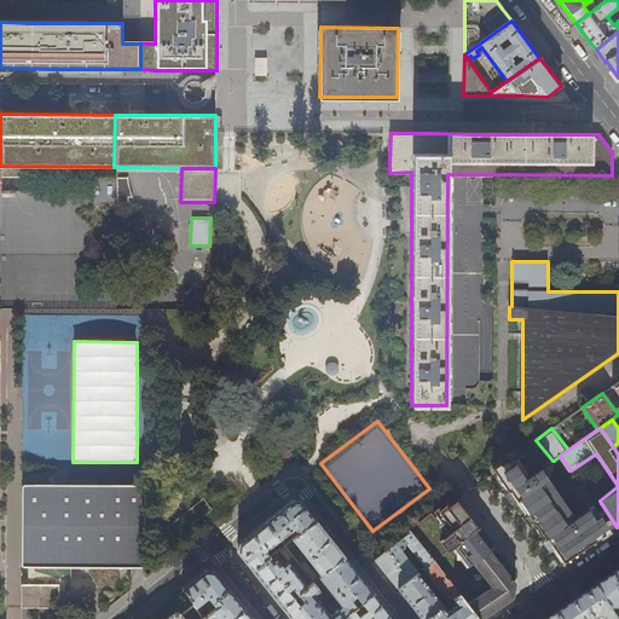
[(533,437),(491,466),(501,476),(509,487),(505,491),(513,501),(516,498),(528,513),(525,515),(532,526),(536,522),(547,537),(543,539),(551,550),(555,548),(566,561),(570,559),(593,543),(607,533),(589,508),(576,516),(549,479),(560,470),(554,461),(553,461),(536,440),(533,437)]
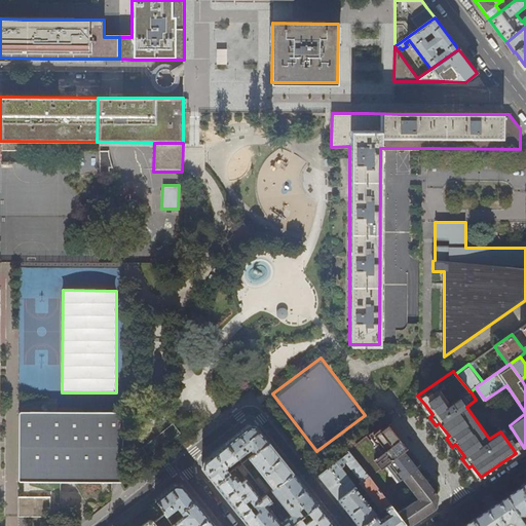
[(19,412),(19,482),(112,482),(121,482),(122,482),(123,412),(19,412)]
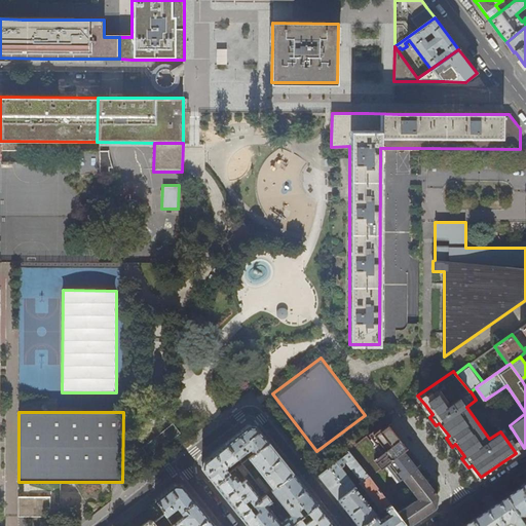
[(236,435),(225,443),(237,458),(251,449),(254,453),(268,442),(262,434),(256,426),(249,425),(236,435)]
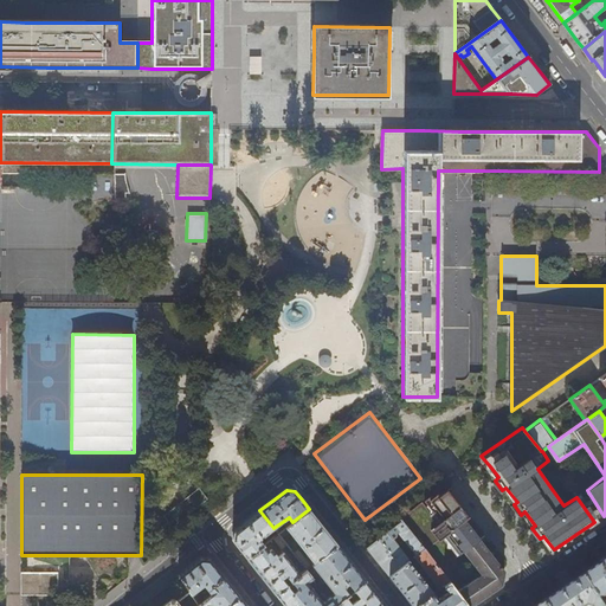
[(401,519),(403,520),(425,549),(440,569),(464,550),(479,539),(464,520),(469,516),(462,508),(447,490),(430,504),(443,520),(438,523),(421,503),(401,519)]
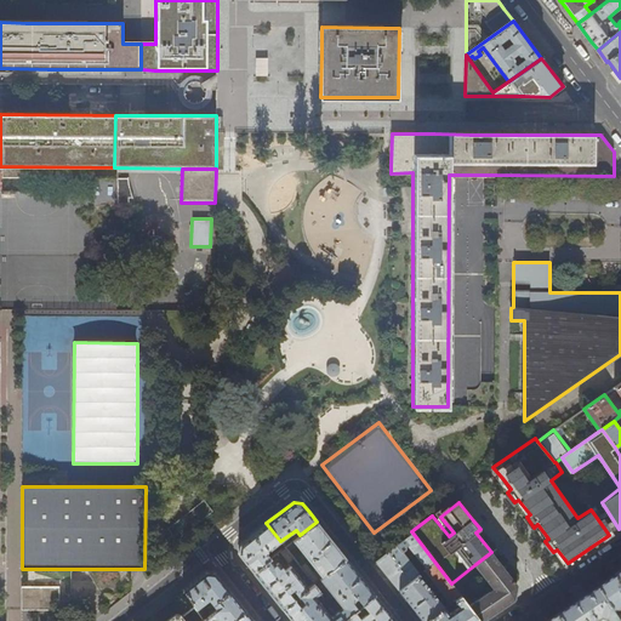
[(329,537),(317,522),(300,535),(285,547),(289,551),(297,545),(323,577),(346,558),(329,537)]
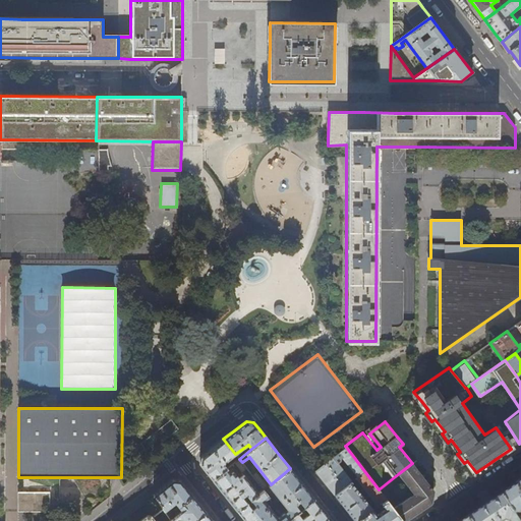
[(213,480),(228,468),(224,464),(224,461),(225,462),(235,454),(223,439),(216,445),(200,457),(199,464),(205,470),(213,480)]
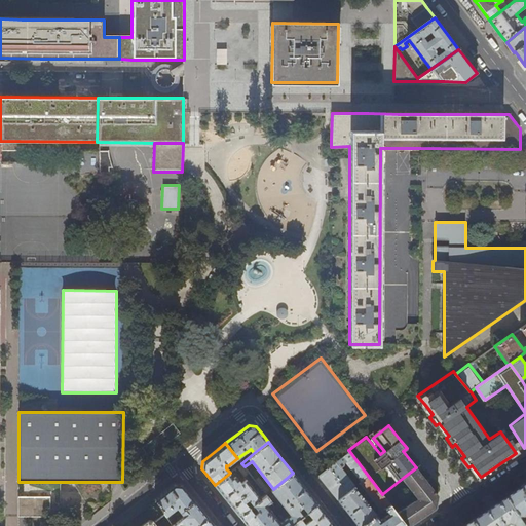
[(369,477),(349,451),(318,476),(329,489),(338,500),(354,487),(355,486),(340,466),(343,467),(345,465),(345,463),(346,462),(361,482),(369,477)]
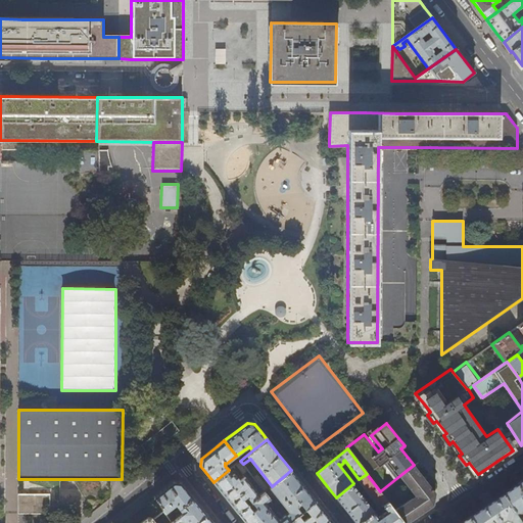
[(416,495),(394,510),(403,522),(406,522),(425,511),(433,505),(435,493),(425,480),(414,465),(400,475),(416,495)]
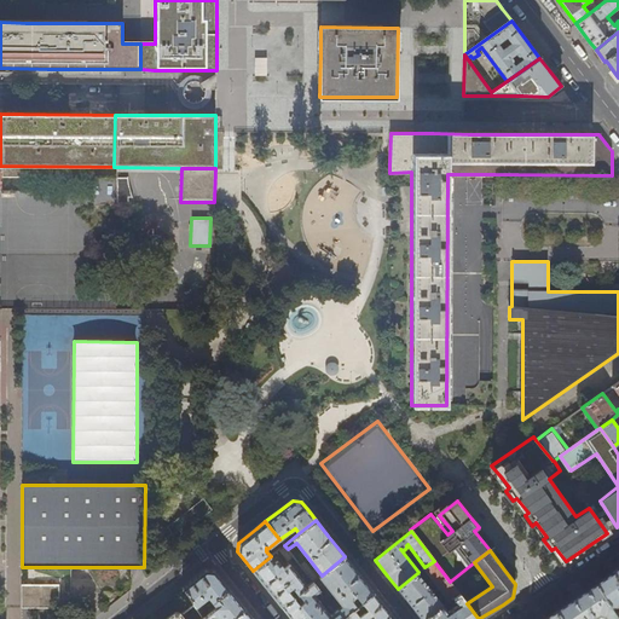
[(282,607),(307,586),(289,563),(284,568),(277,560),(275,562),(271,556),(253,571),(266,588),(282,607)]
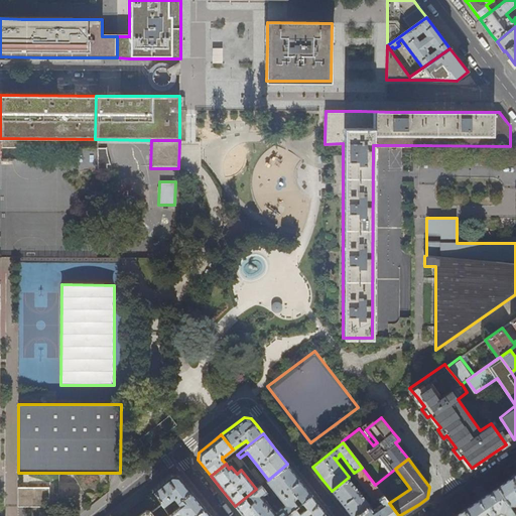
[(266,481),(285,505),(280,509),(285,515),(312,494),(297,476),(287,464),(268,480),(266,481)]
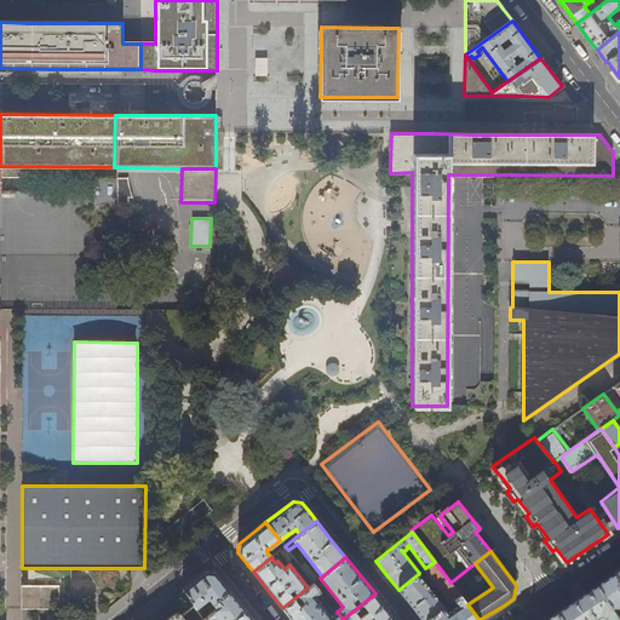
[(451,583),(435,562),(425,568),(424,569),(449,603),(460,595),(451,583)]
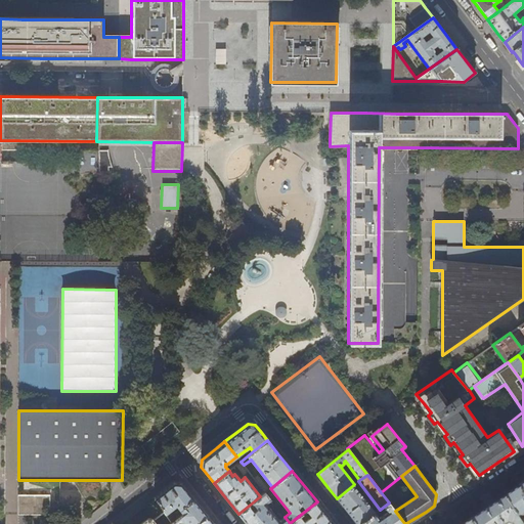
[(258,476),(254,478),(265,492),(268,489),(258,476)]
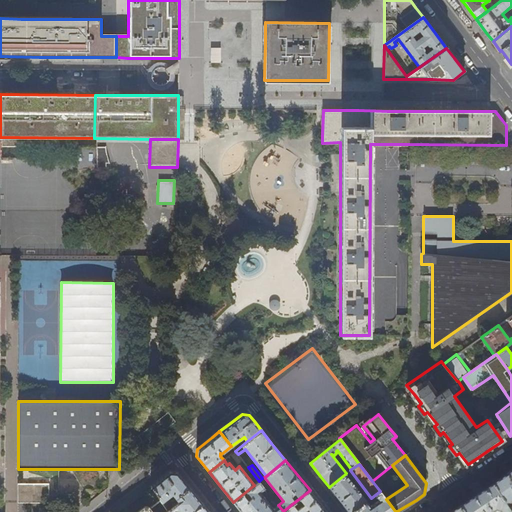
[(162,476),(150,486),(161,502),(172,494),(175,498),(189,487),(182,478),(177,472),(169,471),(162,476)]
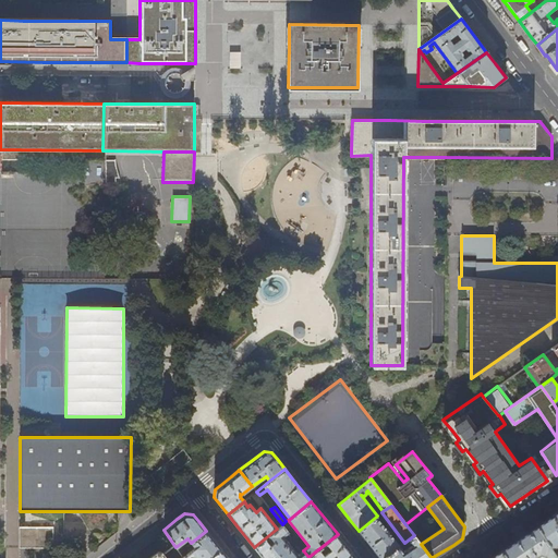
[(557,557),(557,516),(554,519),(536,531),(555,557),(557,557)]
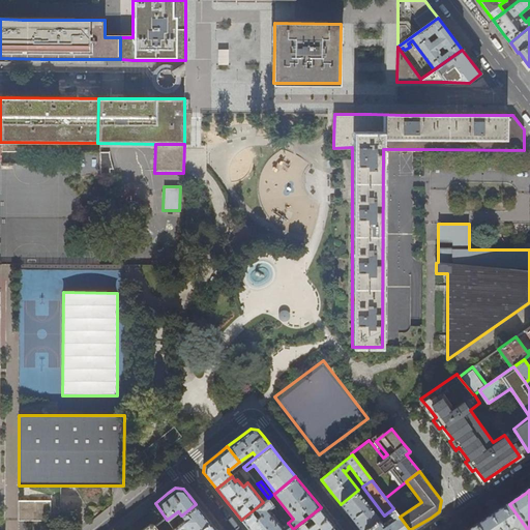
[(361,529),(364,529),(380,519),(357,491),(341,504),(351,517),(361,529)]
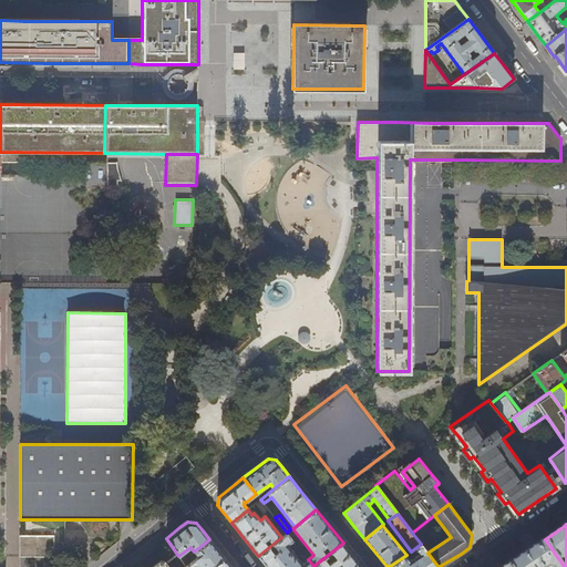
[(312,566),(313,566),(308,559),(302,564),(288,545),(294,540),(287,533),(281,537),(258,556),(267,566),(312,566)]
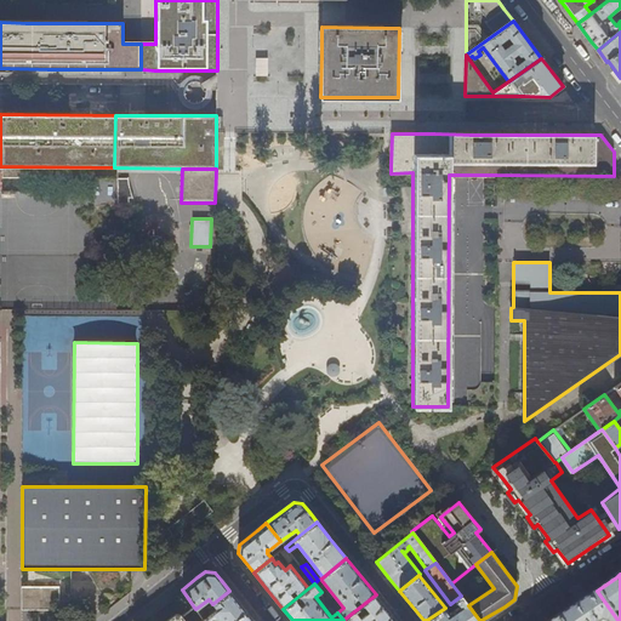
[(58,610),(58,587),(22,587),(22,610),(58,610)]
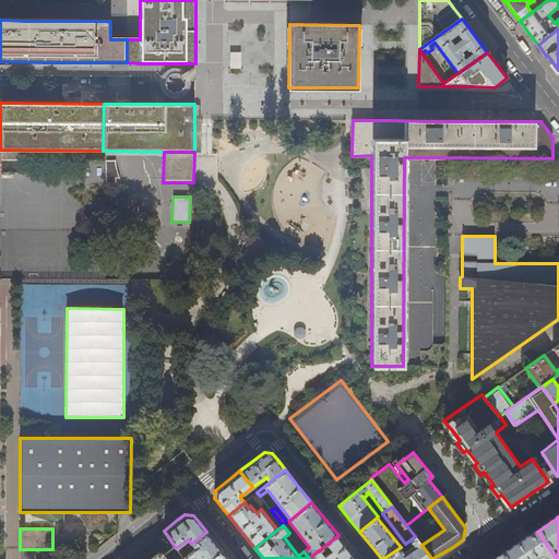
[(206,532),(191,544),(194,548),(182,557),(183,558),(211,558),(213,558),(212,558),(221,550),(213,539),(206,532)]
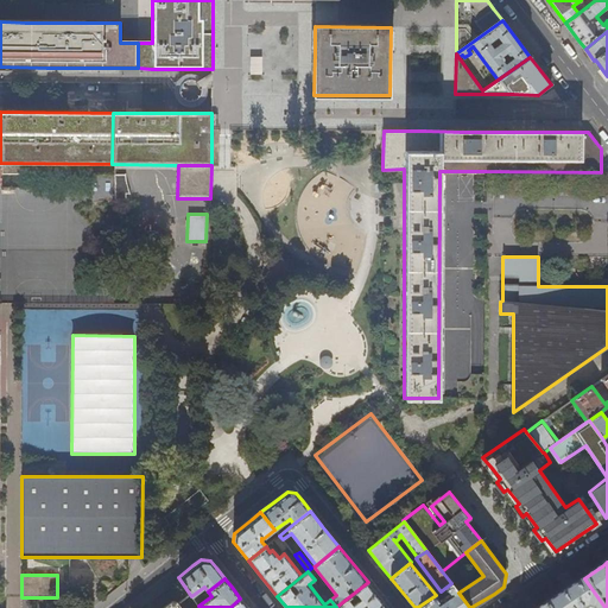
[(544,606),(545,607),(605,607),(584,578),(563,593),(544,606)]
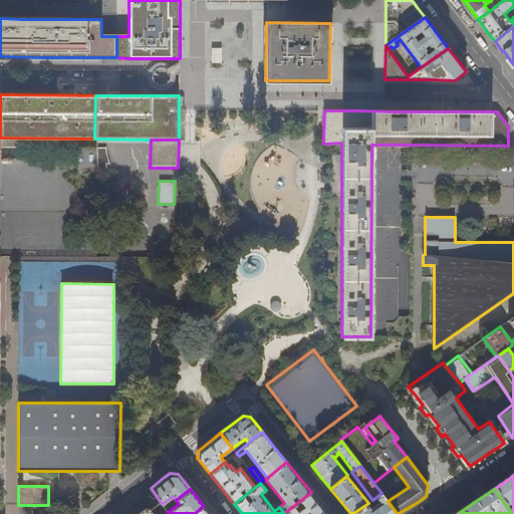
[(284,513),(285,513),(327,513),(322,506),(311,492),(284,513)]
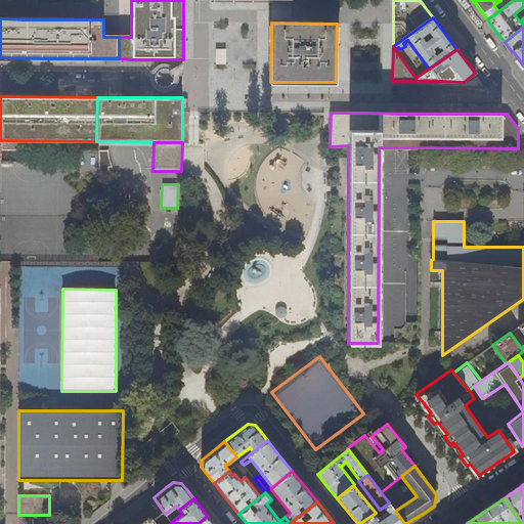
[(376,513),(360,523),(404,523),(395,511),(389,503),(380,510),(376,513)]
